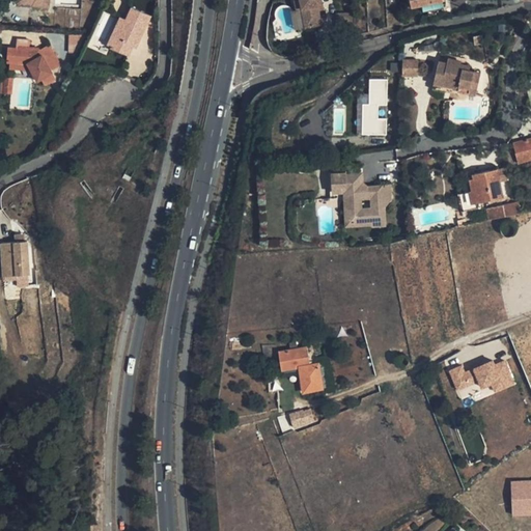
[(322,0),(294,0),(297,9),(302,8),(306,28),(322,25),(317,5),(316,1),(323,0),(322,0)]
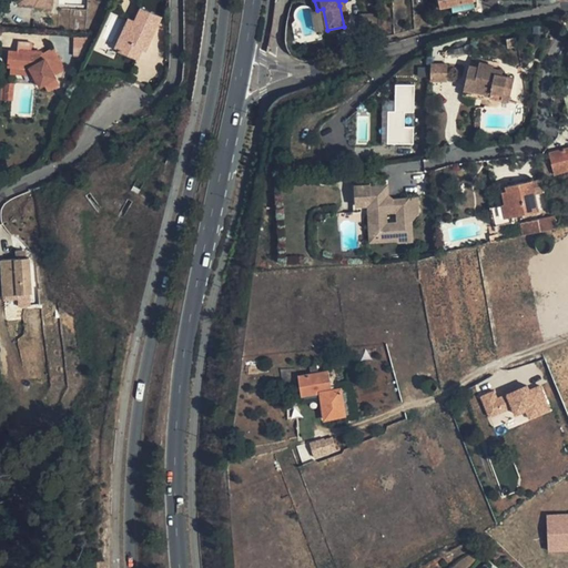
[(438,0),(440,7),(452,4),(453,12),(457,11),(466,10),(466,13),(476,11),(474,0),(438,0)]
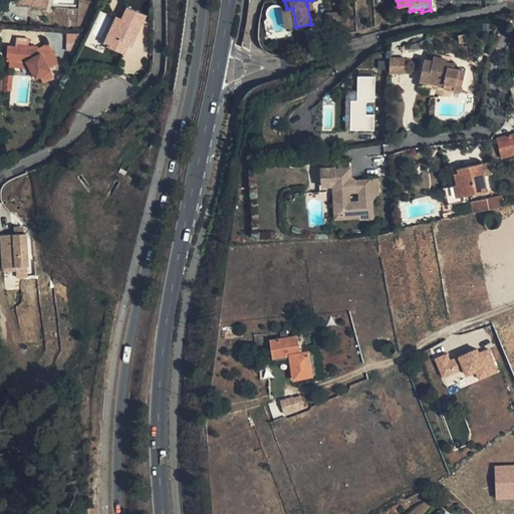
[(107,44),(106,46),(124,54),(131,41),(134,43),(146,15),(127,7),(120,22),(115,35),(112,33),(107,44)]
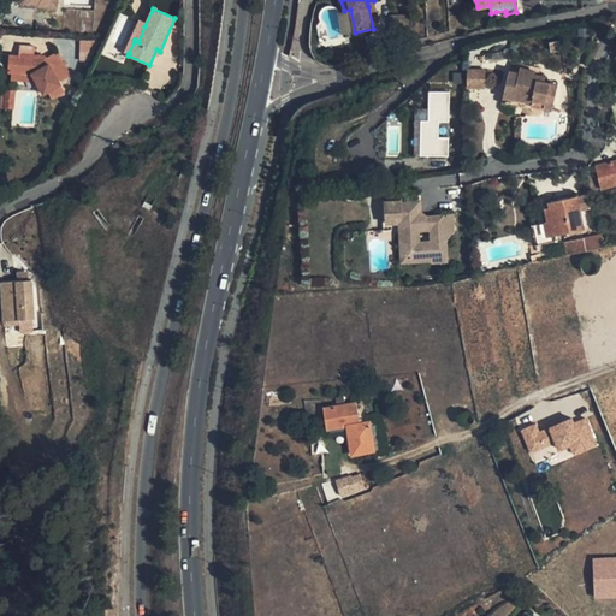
[(350,10),(344,11),(338,12),(343,34),(355,33),(350,10)]
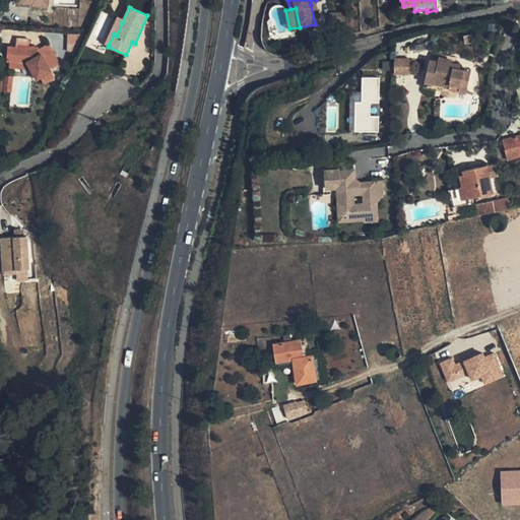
[(116,19),(105,44),(109,45),(114,34),(117,36),(122,22),(116,19)]
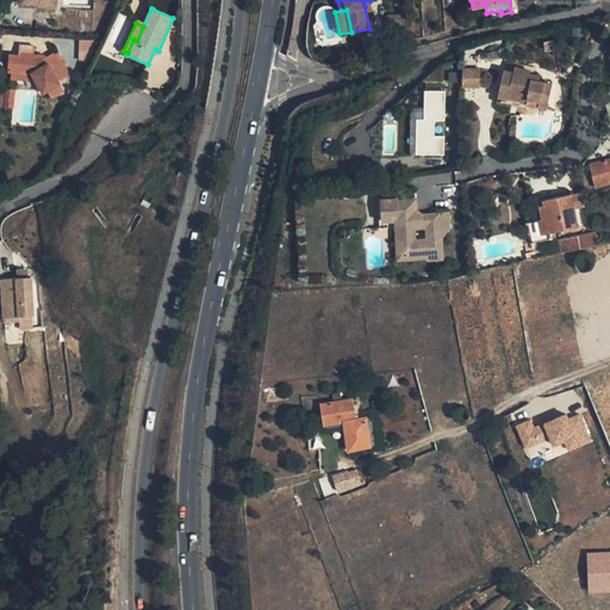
[(11,51),(7,68),(31,72),(43,93),(47,91),(60,83),(58,81),(69,75),(56,51),(45,57),(33,56),(36,45),(20,43),(19,54),(11,51)]
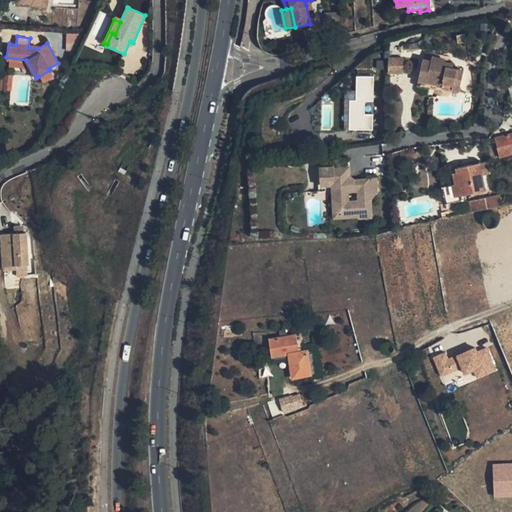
[(458,91),(463,69),(451,67),(452,62),(444,61),(444,63),(439,61),(440,56),(431,54),(430,59),(421,58),(417,79),(428,81),(428,83),(441,86),(441,88),(458,91)]
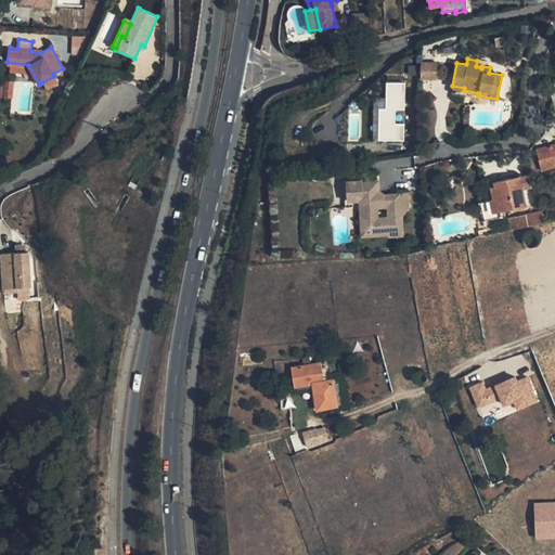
[(421,61),(420,80),(436,80),(436,61),(421,61)]
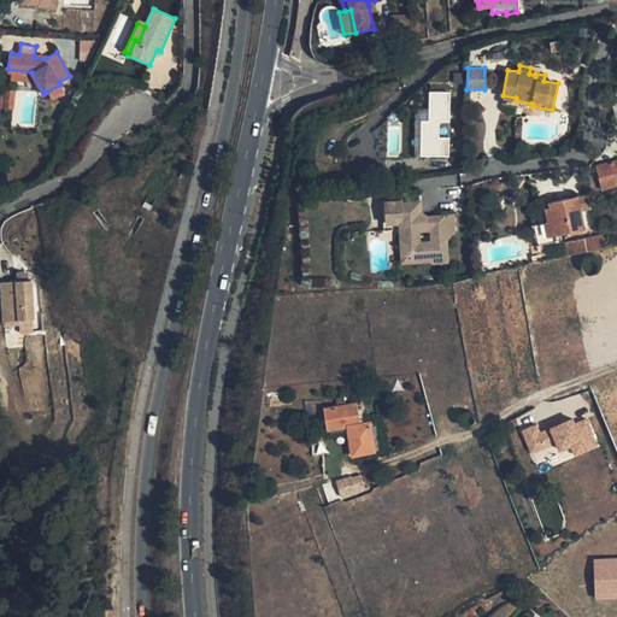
[(65,92),(60,84),(47,92),(52,99),(65,92)]
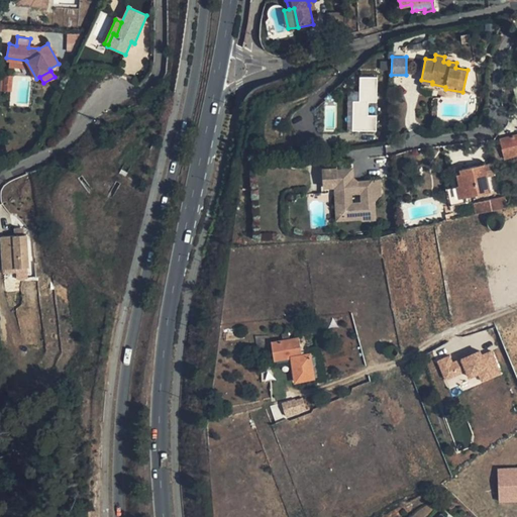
[(354,101),(354,131),(378,131),(378,115),(370,115),(369,102),(378,102),(378,77),(360,77),(360,101),(354,101)]
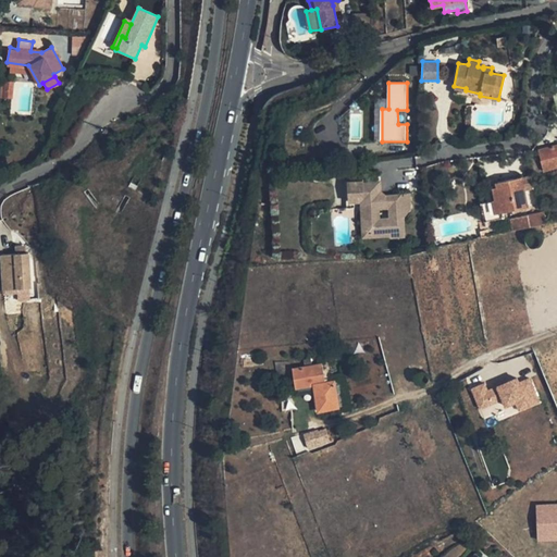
[(466,88),(454,86),(452,94),(479,99),(480,94),(466,90),(466,88)]
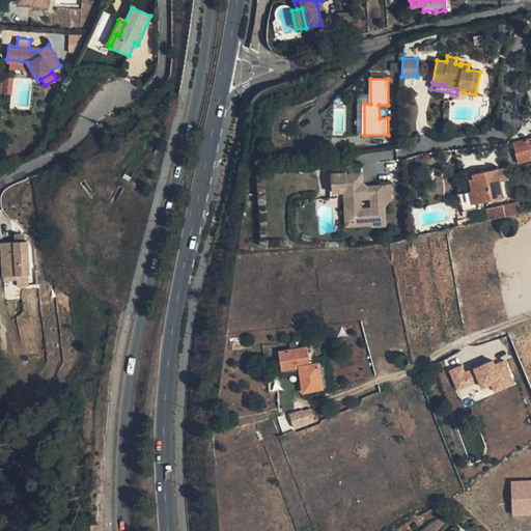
[(530,139),(513,143),(518,160),(530,156),(530,139)]
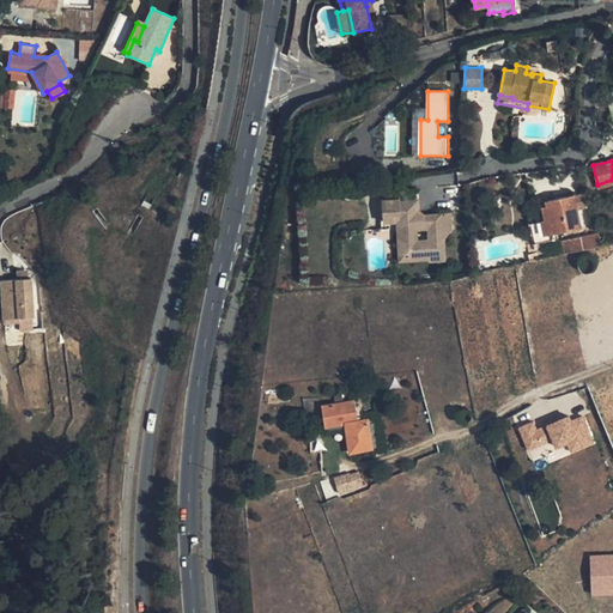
[(575,196),(577,210),(589,207),(588,201),(587,193),(575,196)]
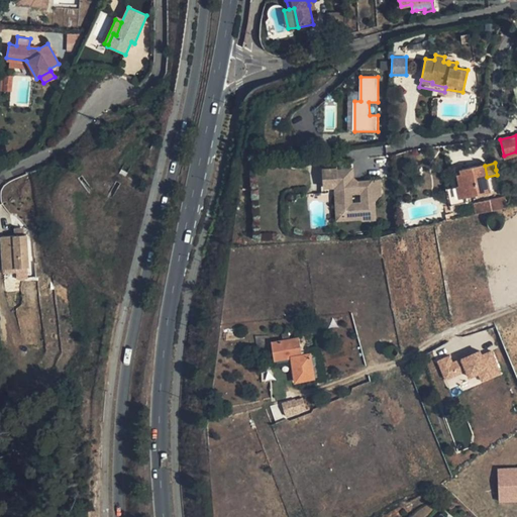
[(485,166),(457,171),(458,178),(460,186),(456,187),(459,199),(467,198),(491,193),(487,177),(485,166)]
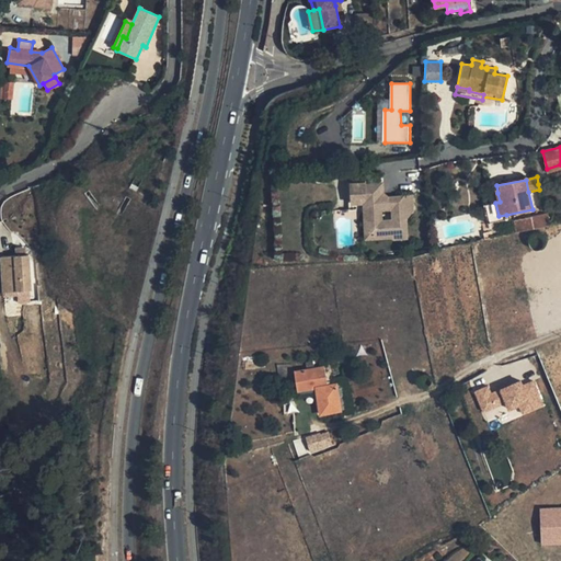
[(408,238),(407,210),(414,210),(413,195),(389,196),(389,199),(382,201),(380,182),(366,183),(369,236),(393,235),(395,239),(408,238)]
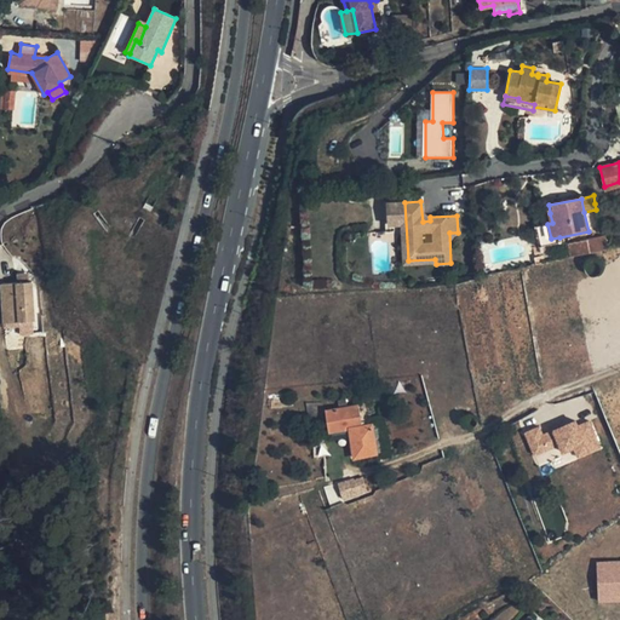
[(561,244),(560,237),(551,239),(547,224),(537,228),(541,248),(561,244)]
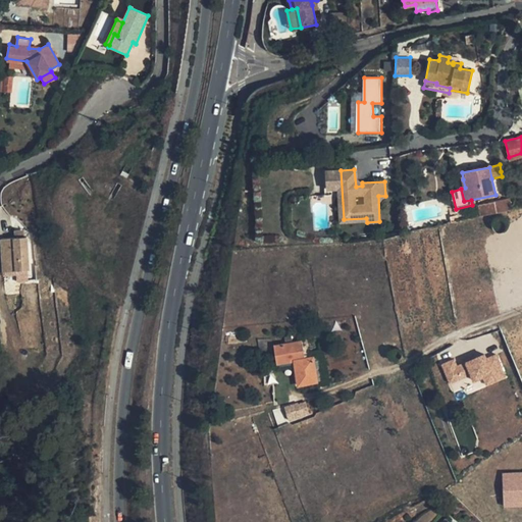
[(479,206),(481,217),(512,211),(510,200),(479,206)]
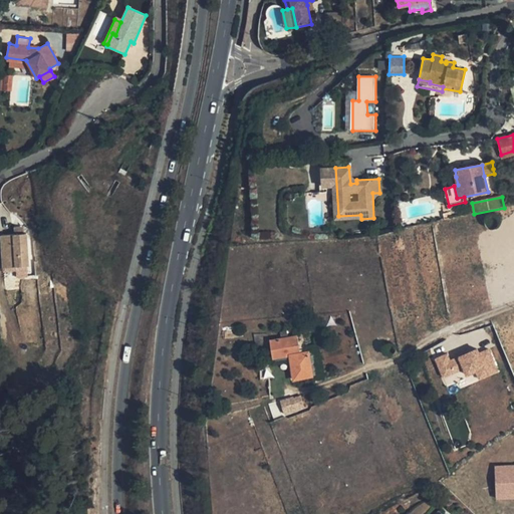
[(26,268),(25,236),(0,236),(1,269),(26,268)]
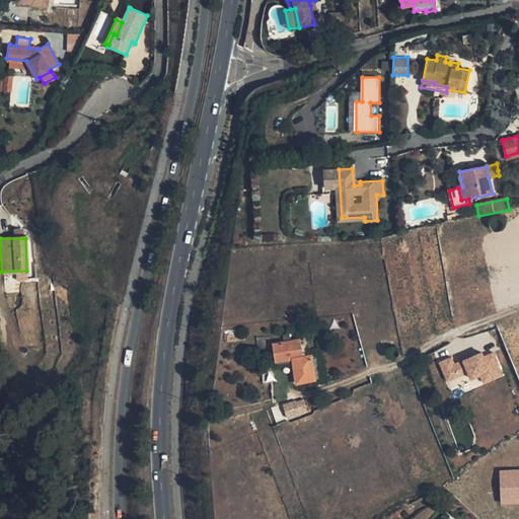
[(316,360),(303,361),(302,347),(276,348),(276,346),(273,346),(273,362),(293,361),(295,385),(318,383),(316,360)]
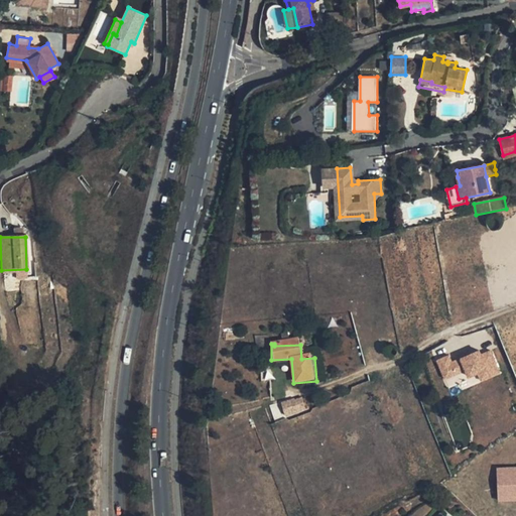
[(448,355),(435,360),(442,380),(465,371),(468,379),(478,375),(481,382),(501,374),(491,347),(452,362),(448,355)]
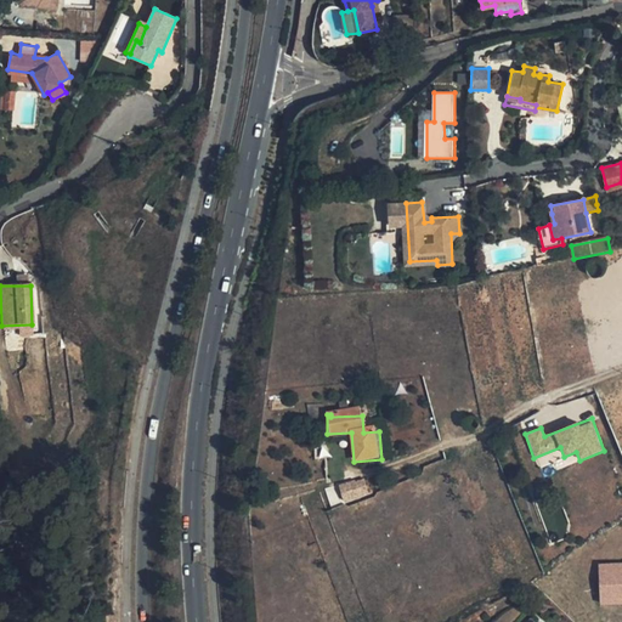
[(369,493),(365,480),(326,493),(332,507),(369,493)]
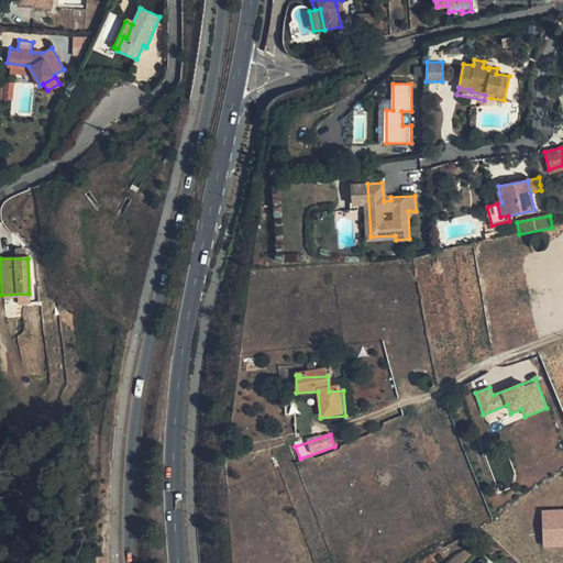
[(279,476),(274,459),(264,462),(266,468),(271,479),(279,476)]
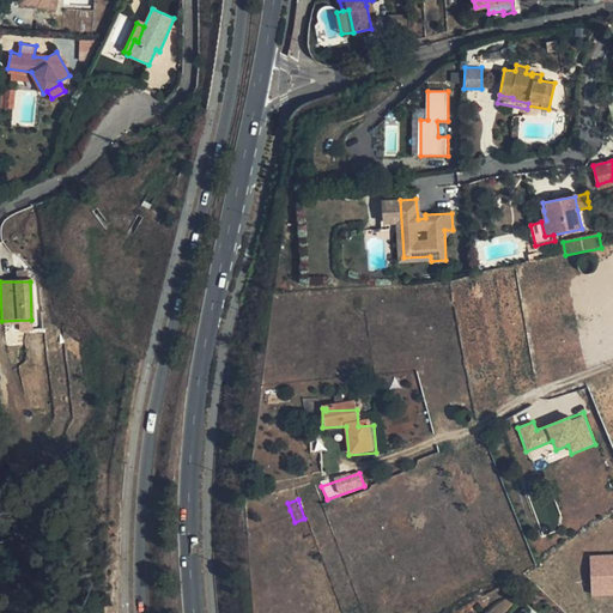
[(612,580),(612,560),(588,562),(588,593),(611,593),(611,580),(612,580)]
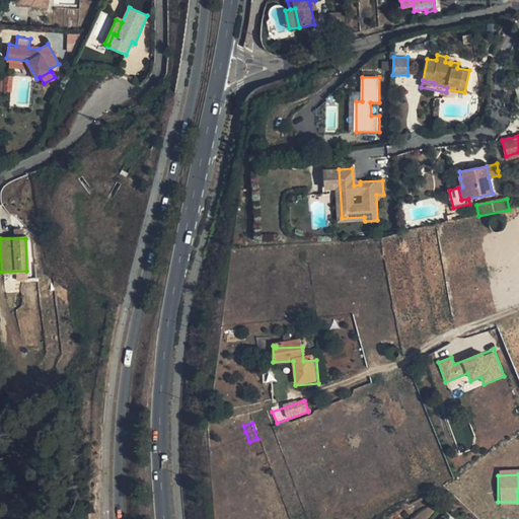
[(518,491),(517,491),(517,502),(498,502),(498,507),(518,506),(518,491)]
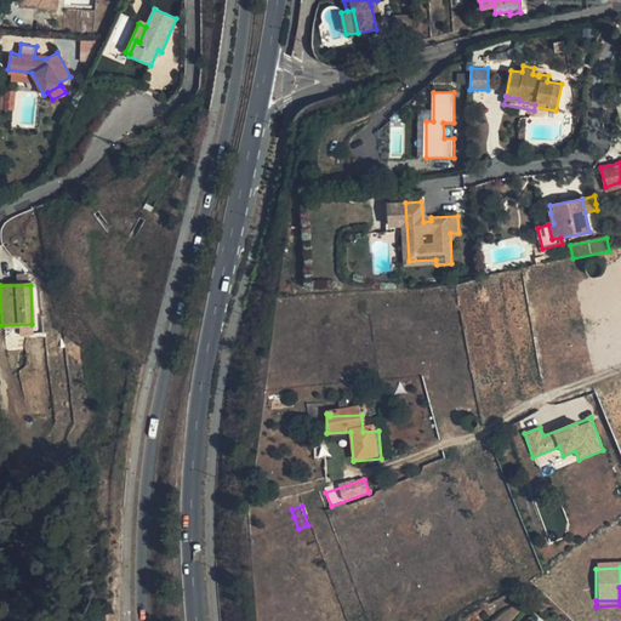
[(563,608),(574,620),(580,620),(585,616),(571,600),(563,608)]
